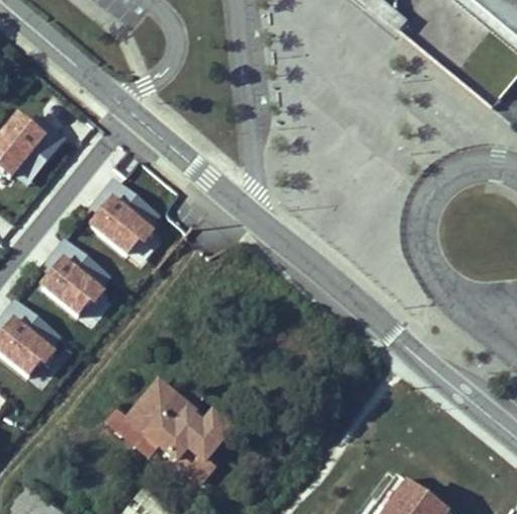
[(458,0),(516,49),(516,0),(458,0)]
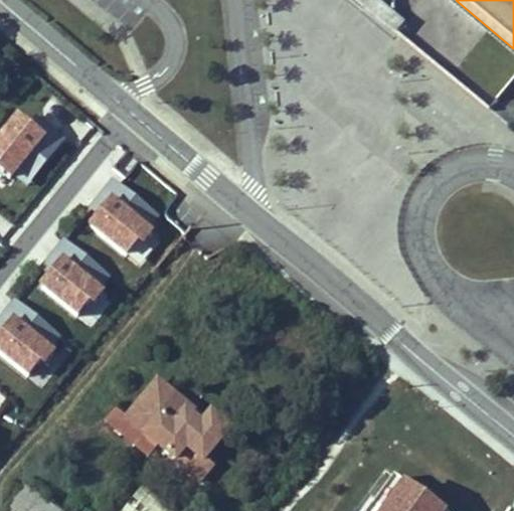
[(22,103),(0,130),(0,170),(23,189),(64,138),(32,112),(33,112),(22,103)]
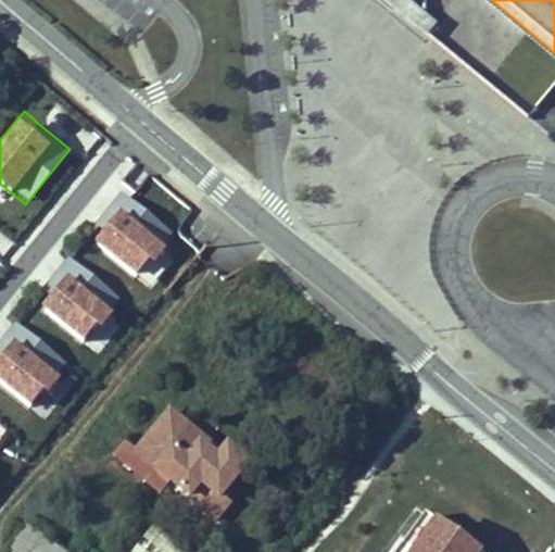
[(90,235),(151,285),(166,265),(154,255),(175,230),(127,190),(90,235)]
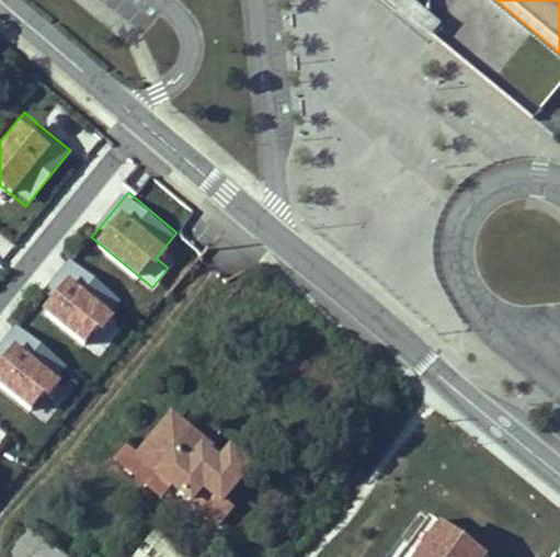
[(89,342),(124,298),(71,257),(36,300),(89,342)]
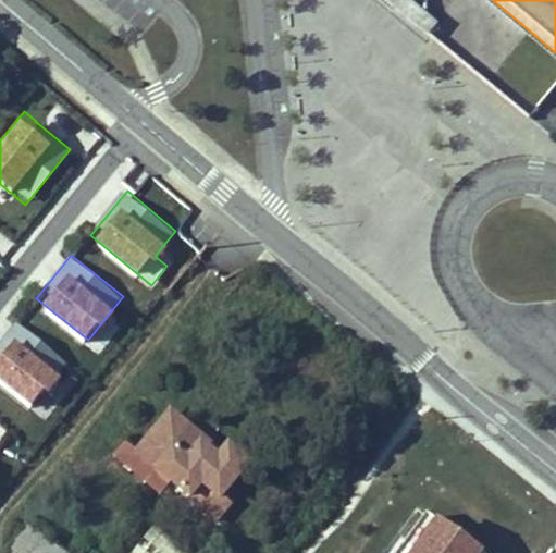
[(59,369),(68,358),(20,320),(0,344),(0,379),(39,410),(66,376),(59,369)]
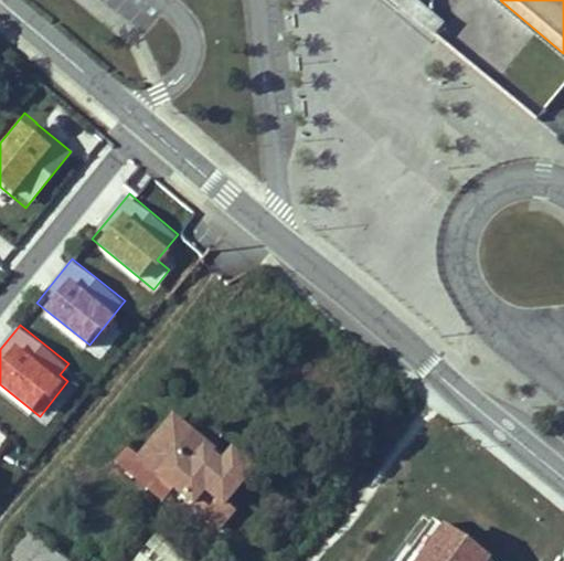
[(137,458),(217,526),(235,503),(226,496),(247,470),(227,453),(223,457),(171,415),(137,458)]
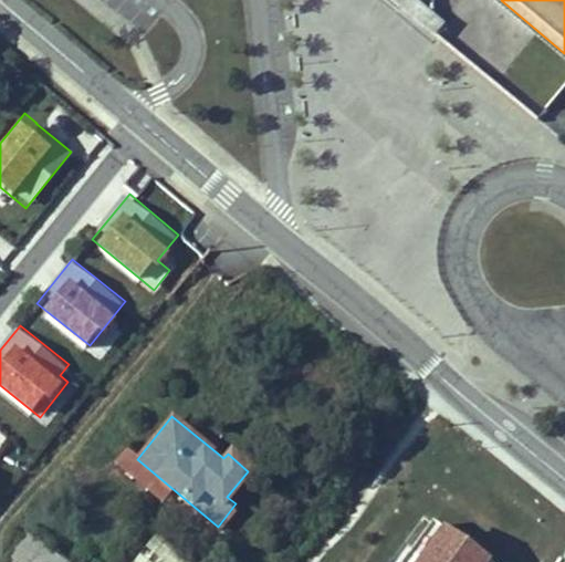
[(8,559),(13,561),(66,561),(27,533),(8,559)]
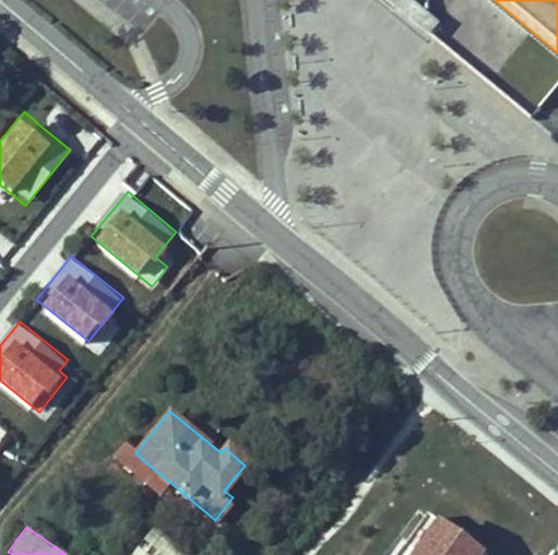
[(479,554),(440,527),(419,554),(479,554)]
